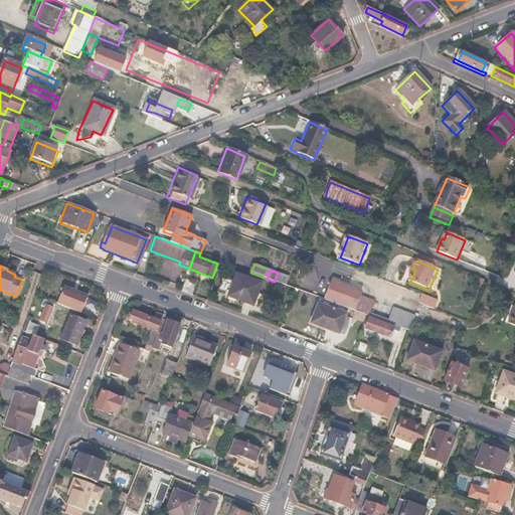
[(233,280),(222,276),(216,291),(252,305),(261,283),(236,273),(233,280)]
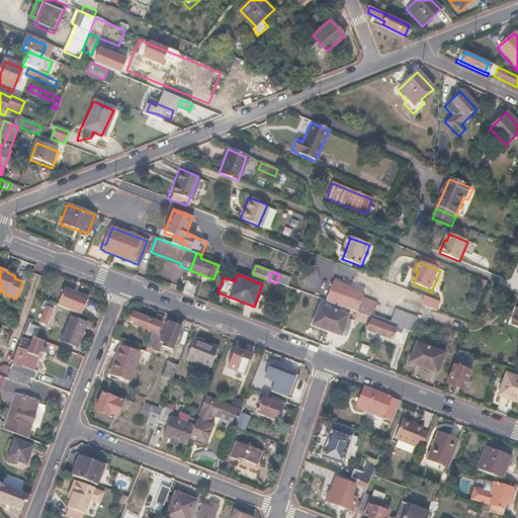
[(289,278),(279,274),(276,283),(286,287),(289,278)]
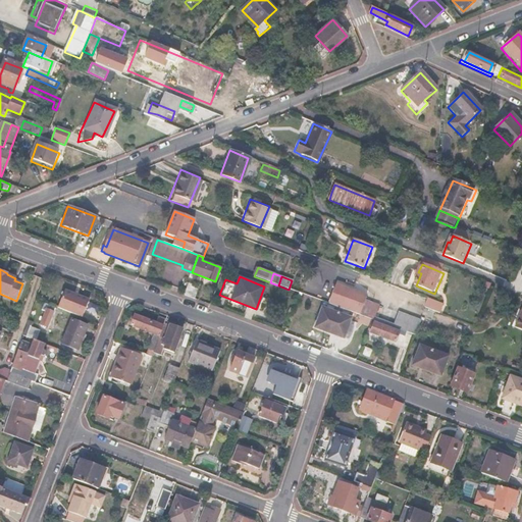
[(199,286),(189,283),(185,295),(195,299),(199,286)]
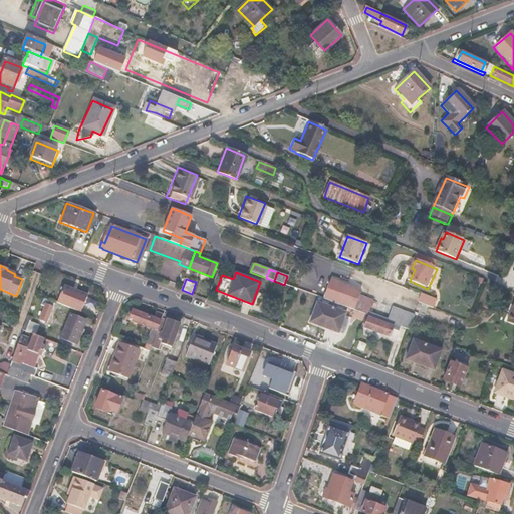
[(360,292),(329,280),(322,299),(365,315),(366,315),(372,301),(358,296),(360,292)]
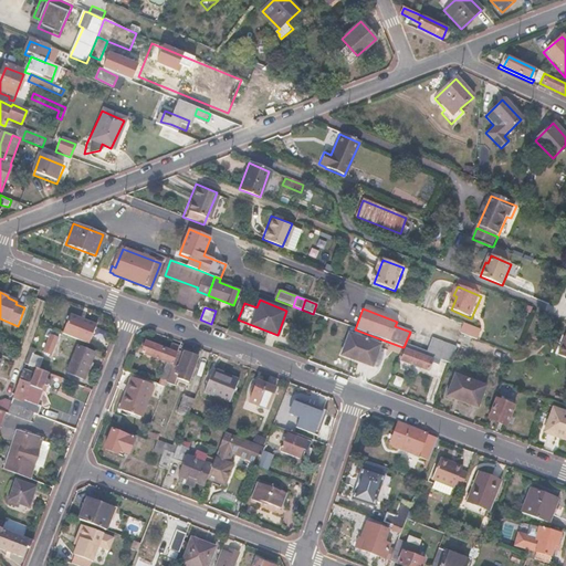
[(105,328),(79,318),(71,338),(97,348),(105,328)]
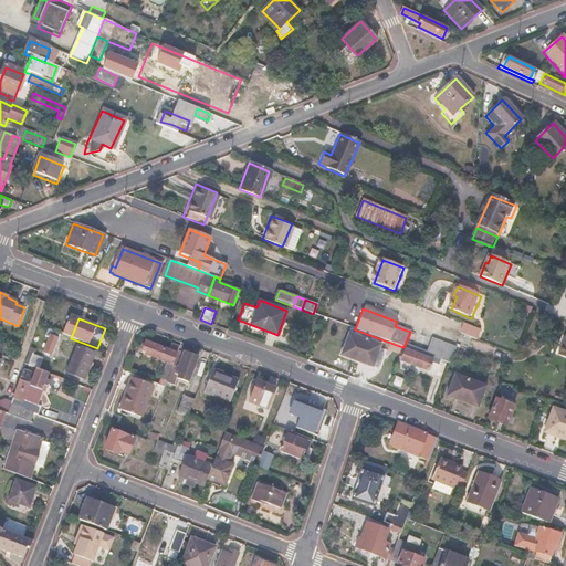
[(464,325),(461,334),(478,341),(481,332),(464,325)]
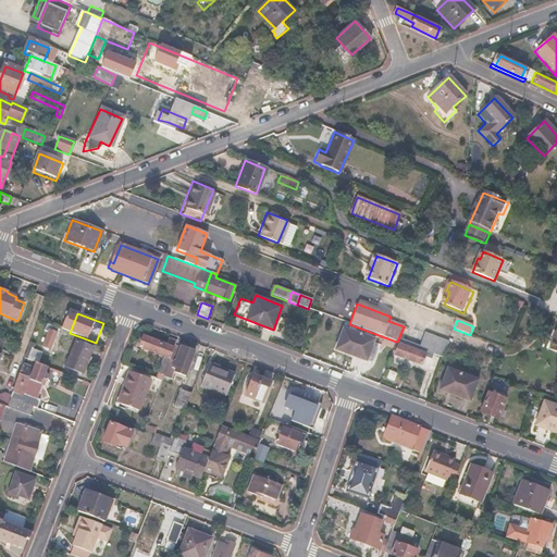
[(45,332),(48,333),(44,346),(51,349),(59,329),(47,324),(45,332)]
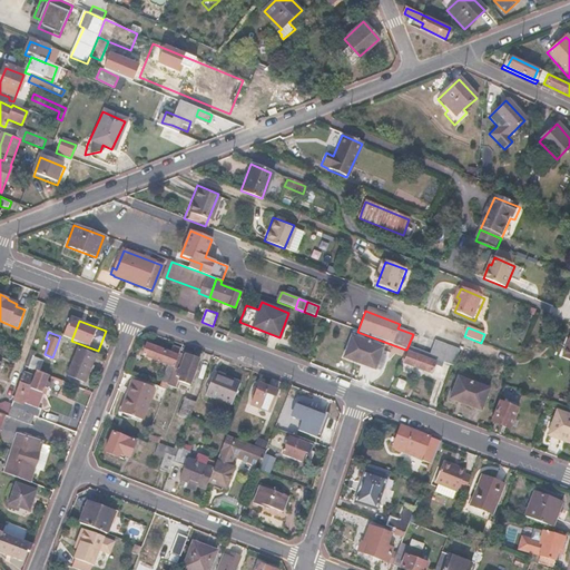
[(384,349),(353,337),(345,360),(376,371),(384,349)]
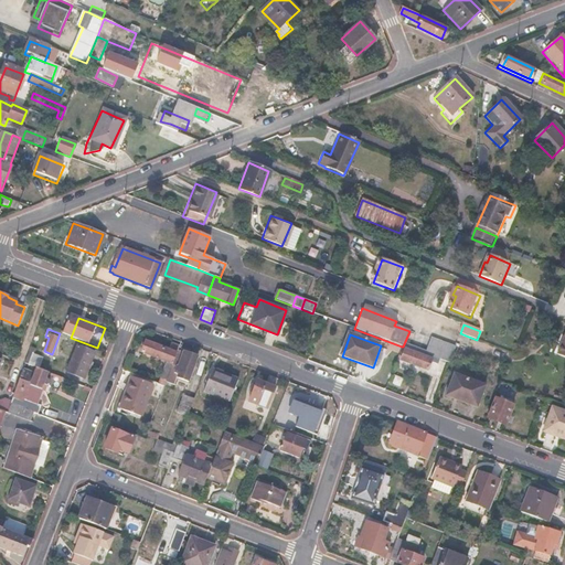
[(455,349),(430,340),(425,355),(448,364),(449,364),(455,349)]
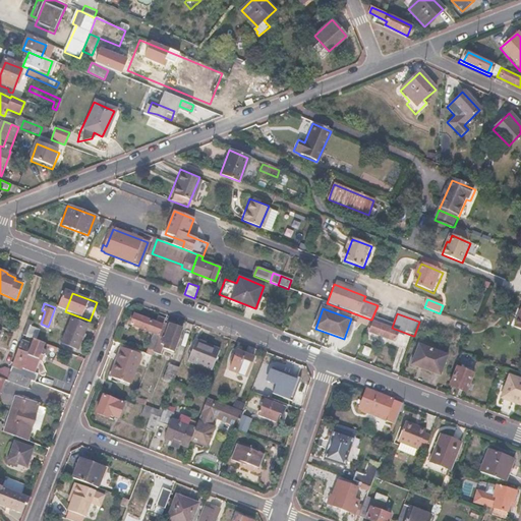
[(133,315),(130,325),(154,335),(148,348),(141,345),(138,351),(152,356),(156,343),(163,325),(165,321),(157,317),(155,324),(133,315)]
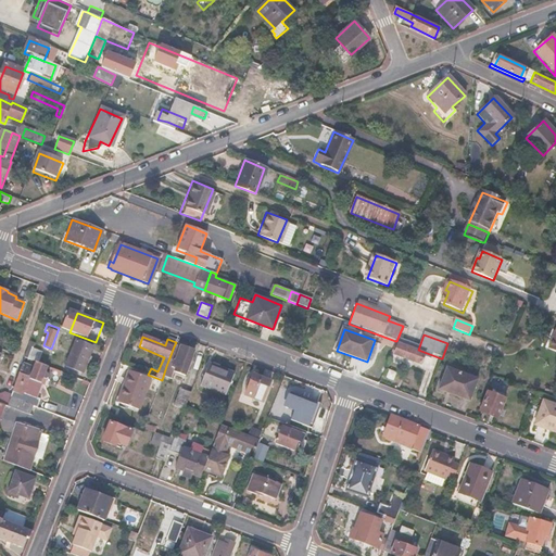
[(92,349),(77,341),(66,367),(83,373),(92,349)]
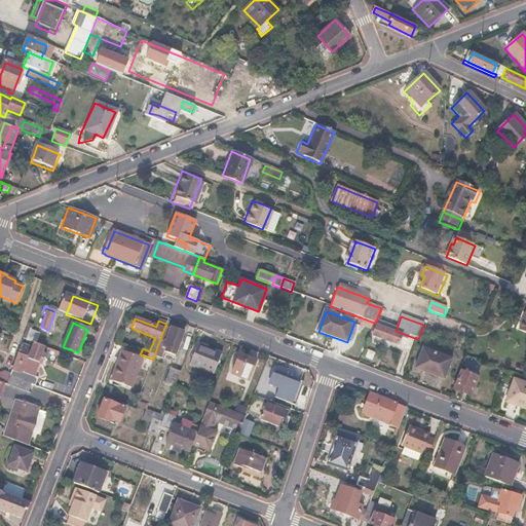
[(398,335),(376,327),(373,336),(395,344),(398,335)]
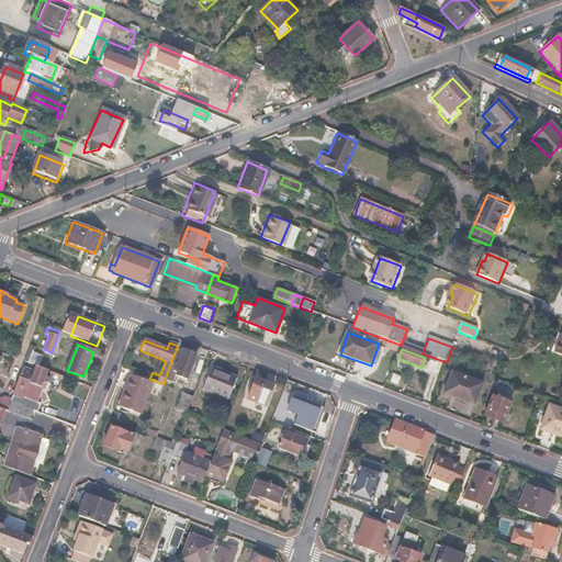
[(183,353),(176,350),(168,370),(176,373),(175,375),(187,380),(195,356),(184,351),(183,353)]
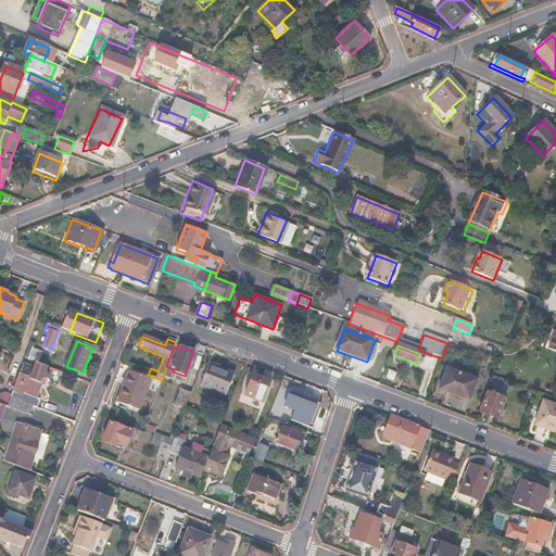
[(42,353),(32,349),(28,359),(37,363),(38,364),(42,353)]
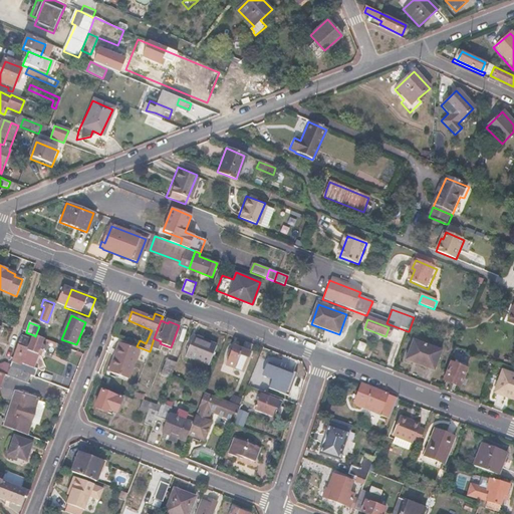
[(31,343),(20,339),(10,366),(30,374),(33,376),(36,367),(34,366),(22,362),(27,348),(29,349),(28,351),(38,354),(44,339),(35,336),(34,335),(31,343)]
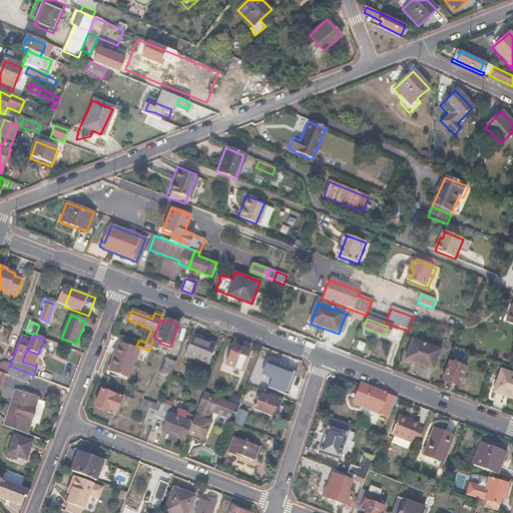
[(216,346),(193,337),(185,357),(208,365),(216,346)]
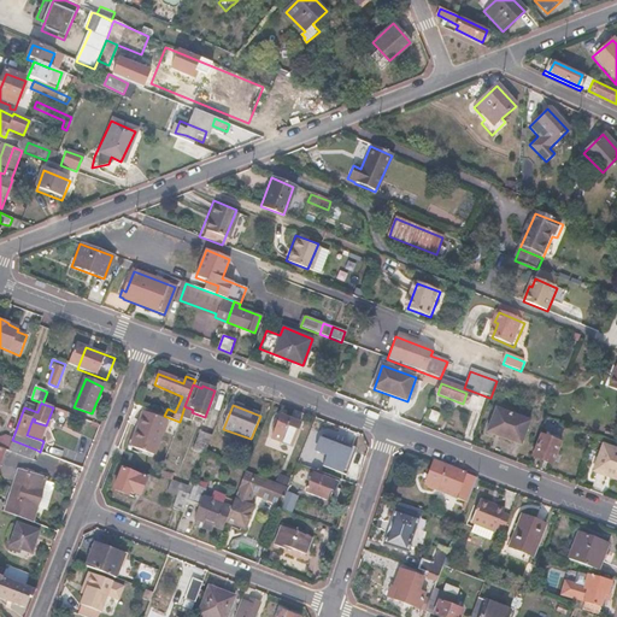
[(529,422),(495,409),(487,429),(522,442),(529,422)]
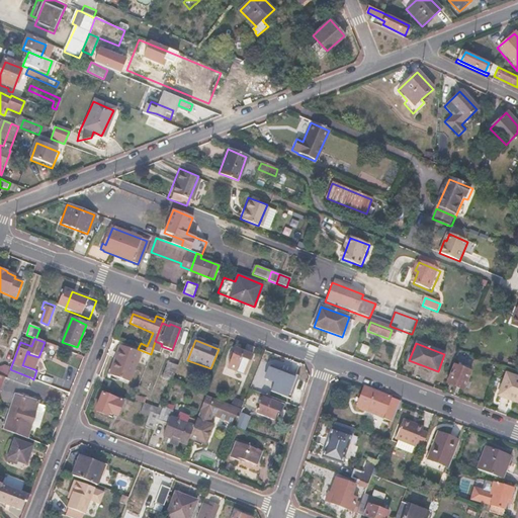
[(141,354),(121,346),(109,374),(128,382),(141,354)]
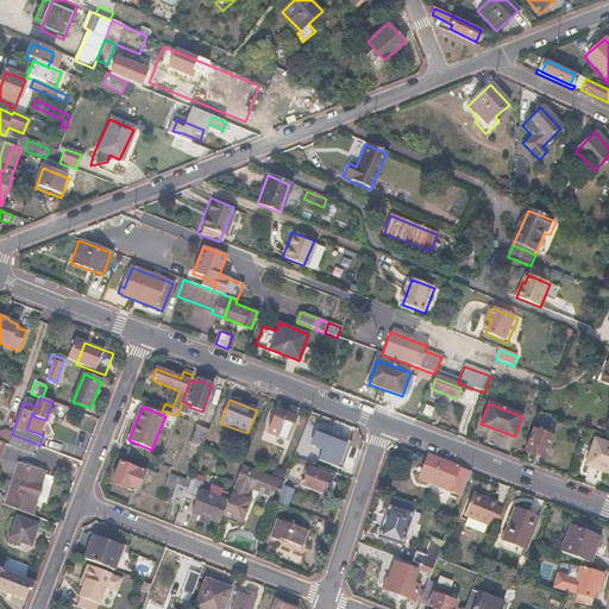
[(296,419),(277,412),(269,433),(288,440),(296,419)]
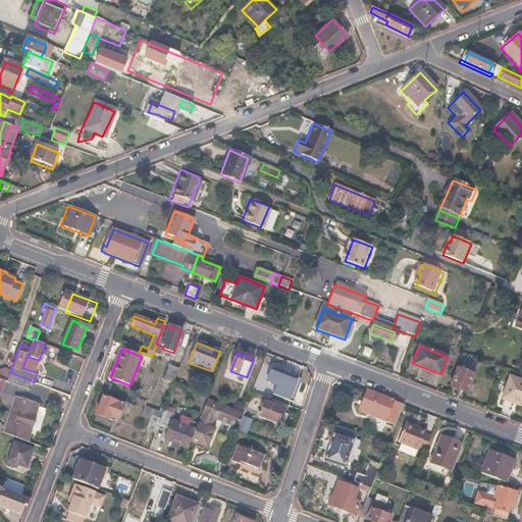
[(30,355),(28,354),(22,368),(35,372),(39,360),(29,357),(30,355)]
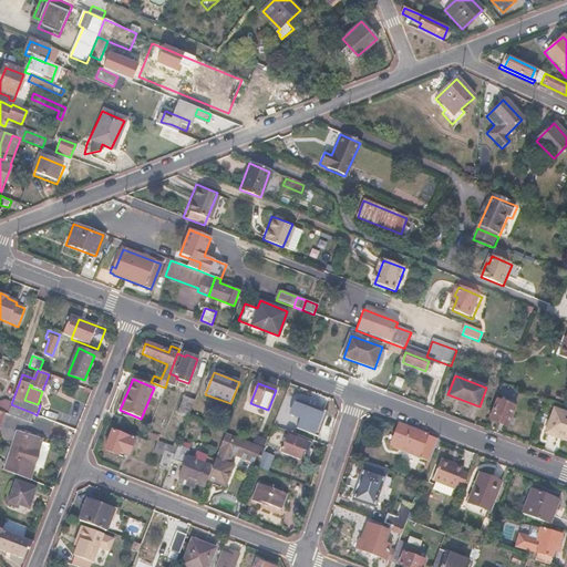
[(195,400),(186,397),(179,415),(188,419),(195,400)]
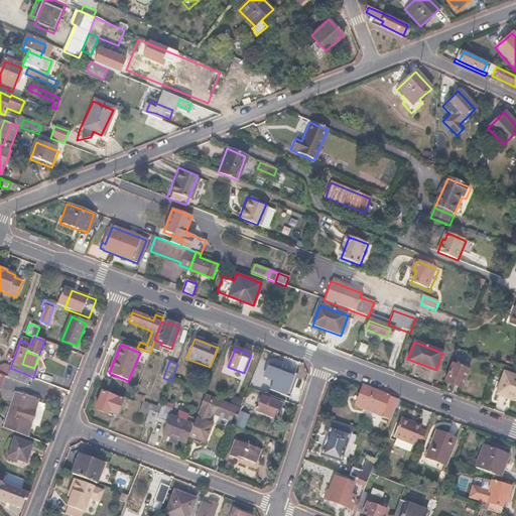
[(265,377),(272,380),(269,389),(288,396),(296,375),(270,364),(265,377)]
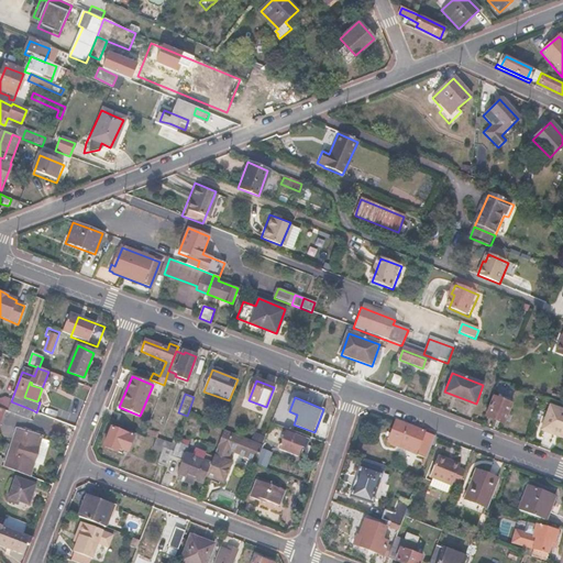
[(503,403),(493,398),(485,418),(504,424),(511,406),(509,405),(503,403)]
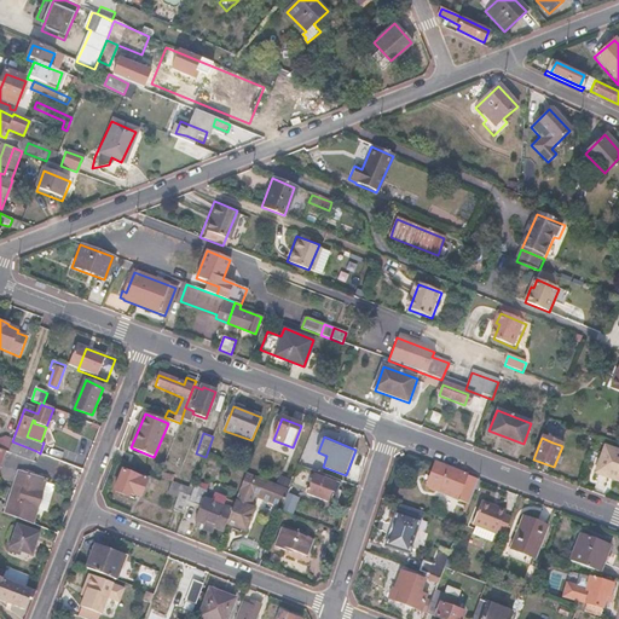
[(36,451),(12,441),(7,452),(33,462),(36,451)]
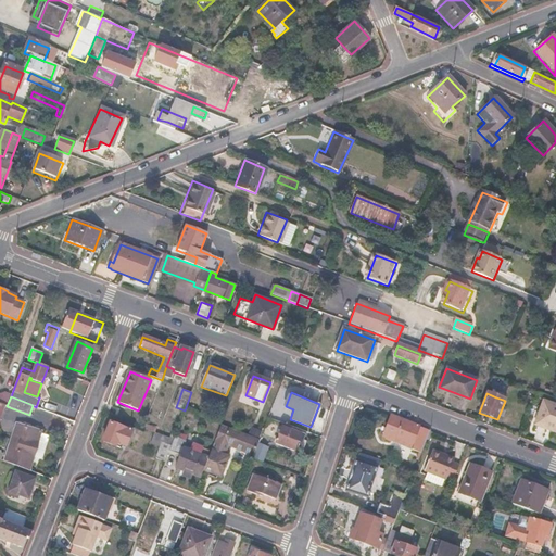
[(555,407),(543,403),(534,425),(555,431),(555,407)]
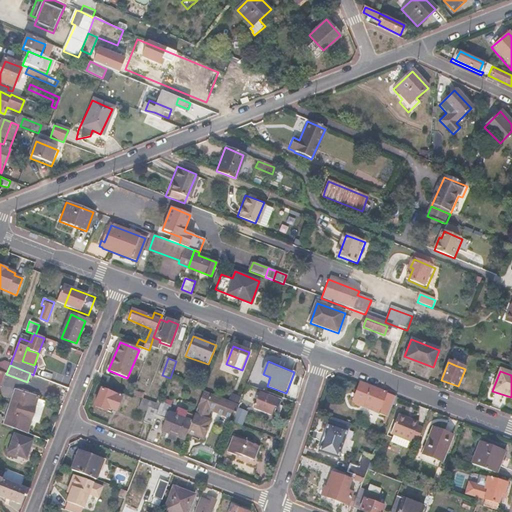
[(360,383),(359,384),(352,403),(370,410),(371,408),(389,414),(396,397),(396,396),(360,383)]
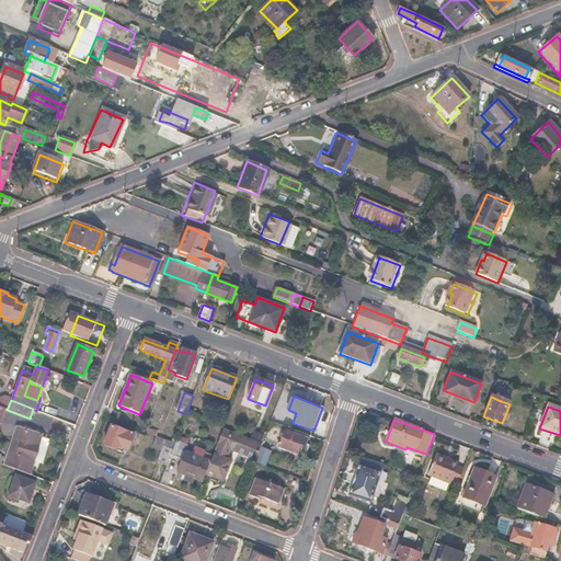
[(279,425),(271,422),(264,436),(274,439),(279,425)]
